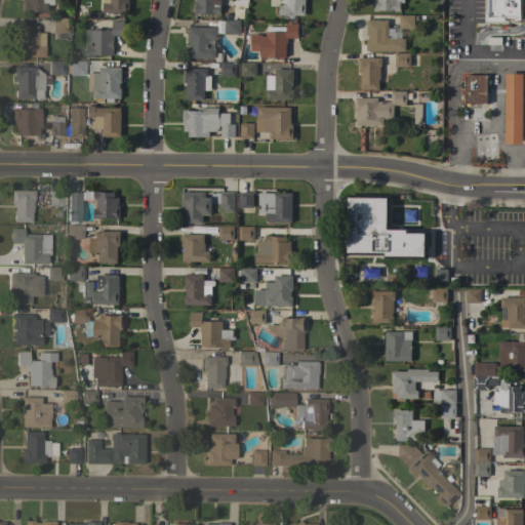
[(54,0),(54,5),(48,5),(48,7),(50,7),(50,11),(48,11),(48,12),(42,12),(26,12),(22,12),(22,0),(54,0)]
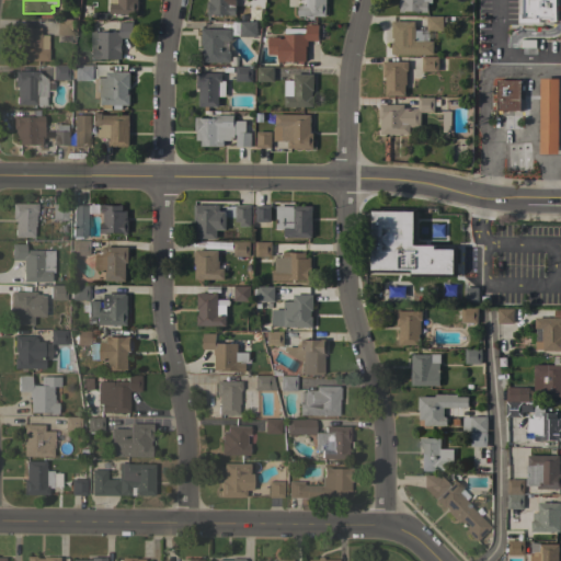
[(138,0),(138,14),(110,14),(110,0),(138,0)]
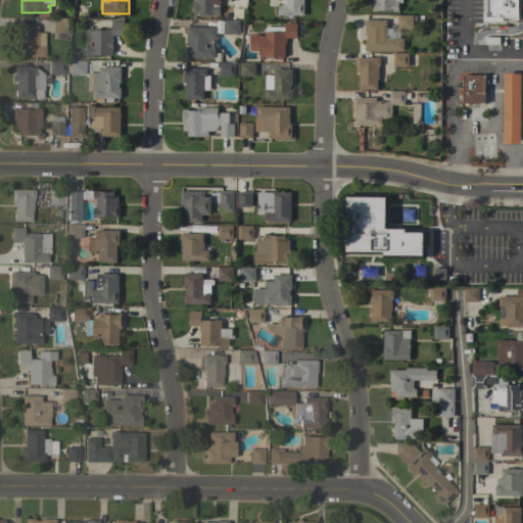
[(217,0),(217,4),(220,4),(220,14),(214,14),(214,13),(197,13),(197,14),(193,14),(193,1),(194,1),(194,0),(217,0)]
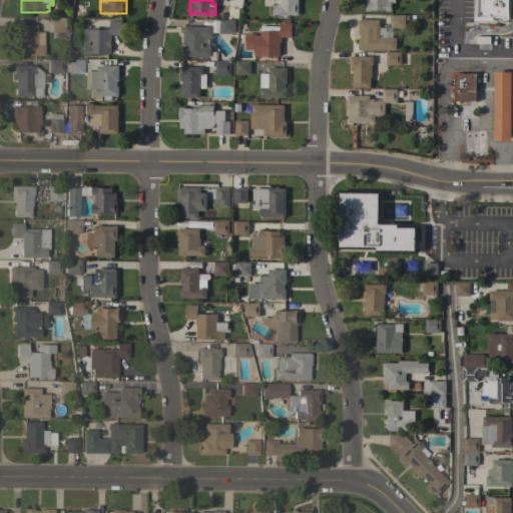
[(298,0),(298,15),(287,15),(287,17),(282,17),(282,15),(273,15),(273,0),(298,0)]
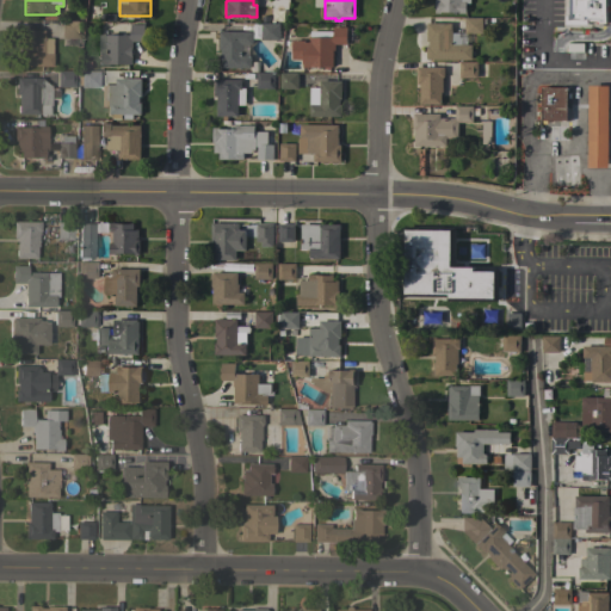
[(470,0),(470,4),(466,4),(466,13),(458,13),(458,12),(440,12),(440,13),(434,13),(434,0),(470,0)]
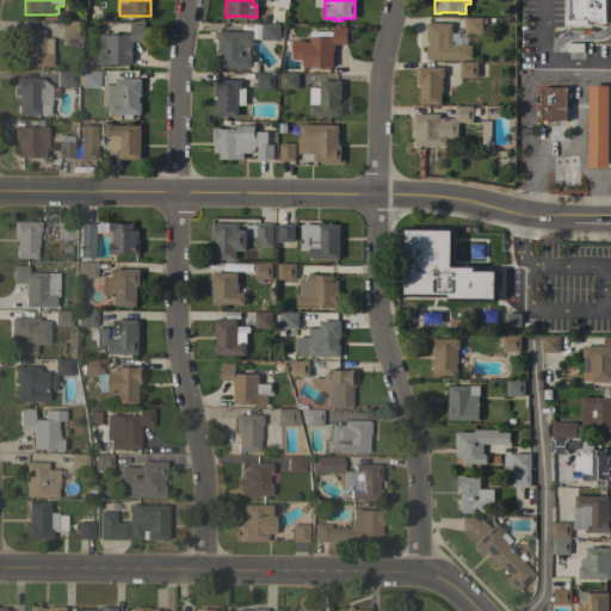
[(606,0),(605,23),(566,24),(566,0),(606,0)]
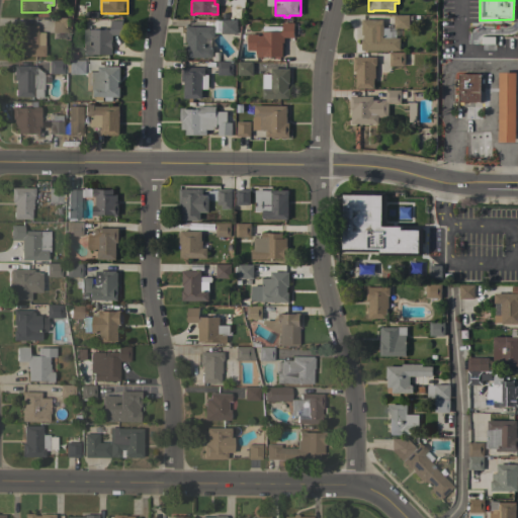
[(394,28),(394,14),(409,14),(409,28),(394,28)]
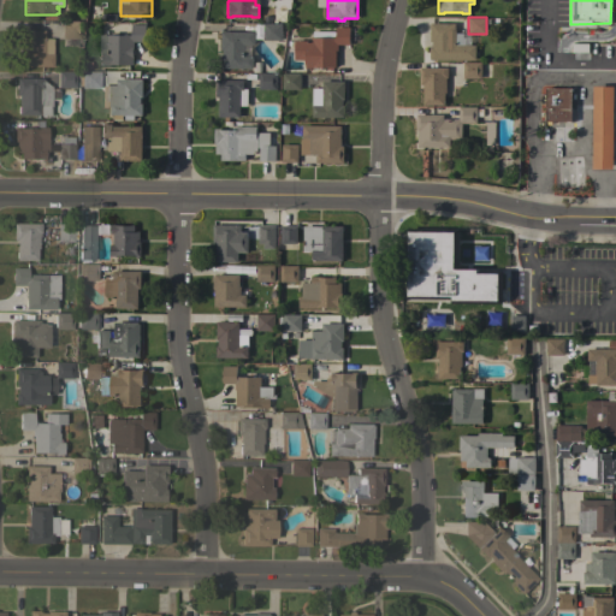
[(61,39),(61,21),(81,22),(80,39),(61,39)]
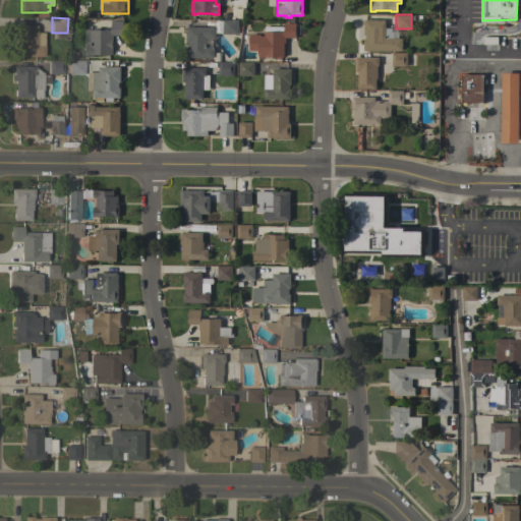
[(111,19),(111,20),(123,20),(123,36),(113,36),(113,55),(100,55),(100,56),(97,56),(97,55),(93,55),(93,56),(85,56),(85,53),(84,53),(84,49),(85,49),(85,47),(84,47),(84,30),(96,30),(96,19),(111,19)]
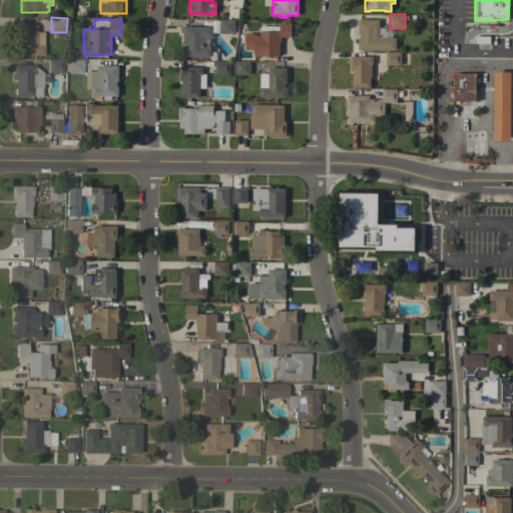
[(234,19),(234,34),(219,33),(219,19),(234,19)]
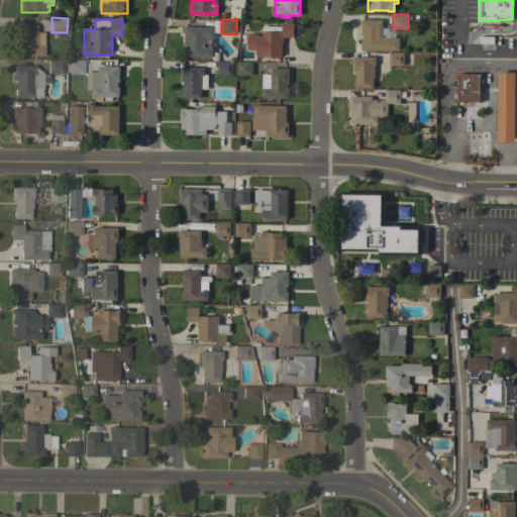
[(360,50),(360,39),(363,39),(363,35),(360,35),(362,19),(382,19),(382,25),(383,25),(382,37),(399,37),(399,50),(360,50)]
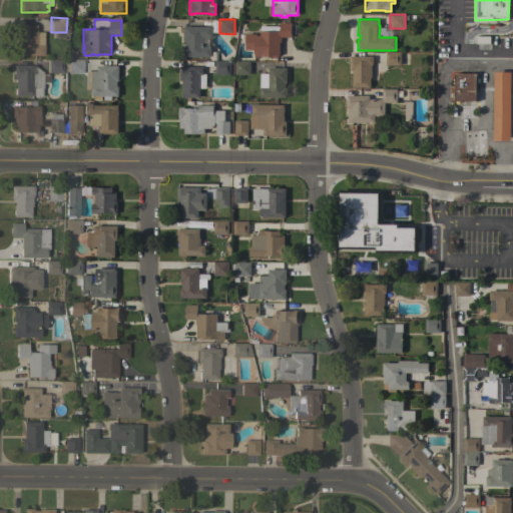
[(280,56),(262,56),(261,57),(253,57),(253,50),(245,50),(245,34),(259,34),(259,31),(261,31),(261,26),(280,26),(280,20),(289,21),(289,22),(292,22),(291,37),(282,37),(282,42),(280,42),(280,56)]
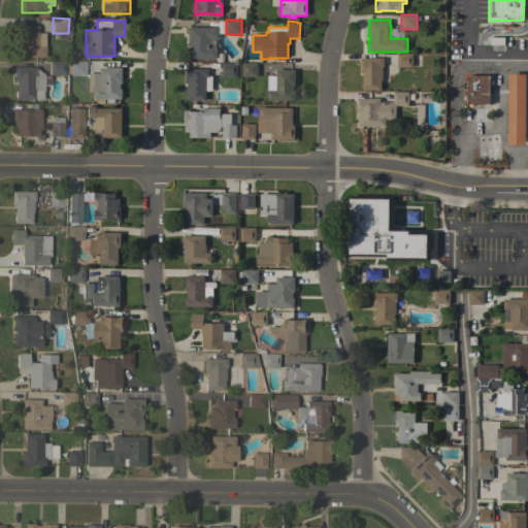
[(18,57),(18,45),(19,45),(19,41),(18,41),(18,25),(37,25),(37,32),(44,32),(44,45),(44,57),(18,57)]
